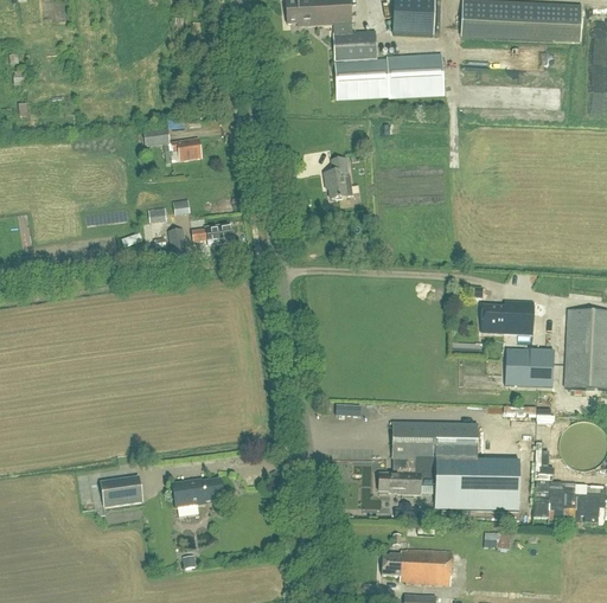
[(351,32),(351,23),(349,0),(285,0),(287,24),(296,23),(298,26),(333,24),(333,33),(332,33),(336,98),(388,96),(389,97),(443,95),(441,53),(385,57),(385,58),(377,58),(375,30),(351,32)]
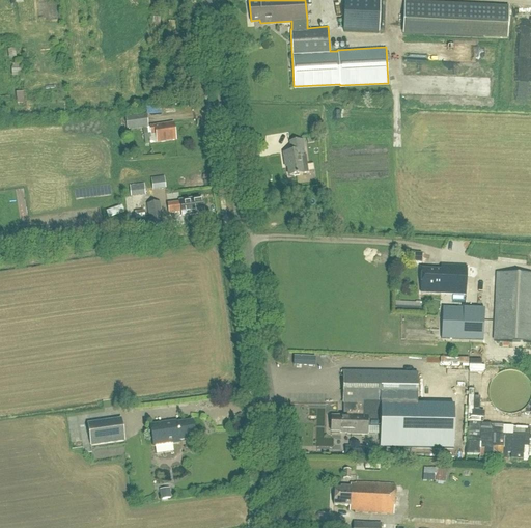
[(378,31),(380,0),(344,0),(343,29),(378,31)]
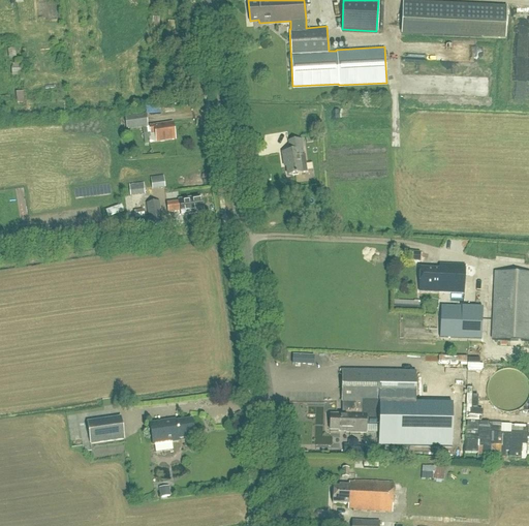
[(402,0),(401,33),(505,37),(506,4),(423,0),(402,0)]
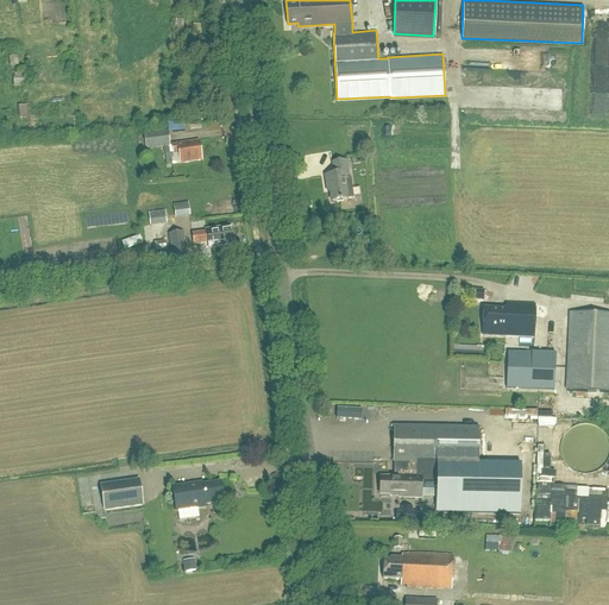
[(14,71),(12,71),(13,79),(16,77),(16,82),(24,82),(23,71),(14,71)]
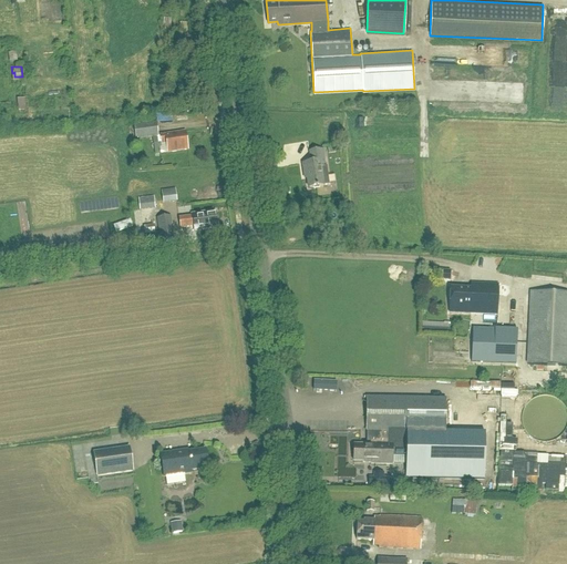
[(185,129),(158,133),(156,120),(133,123),(135,137),(153,135),(153,142),(161,141),(161,142),(166,141),(167,151),(187,147),(185,129)]
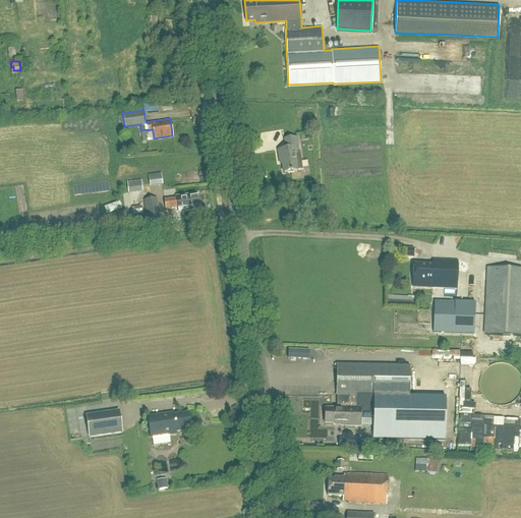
[(297,169),(295,152),(298,152),(296,135),(284,136),(286,148),(278,149),(279,158),(282,158),(283,171),(297,169)]
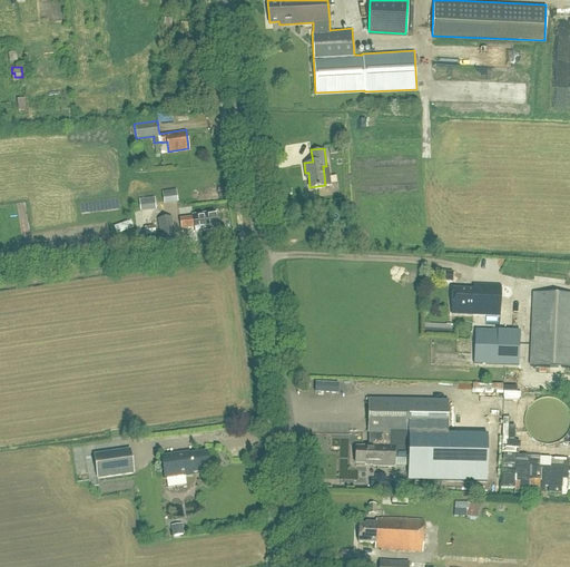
[(140,208),(156,207),(155,195),(139,196),(140,208)]
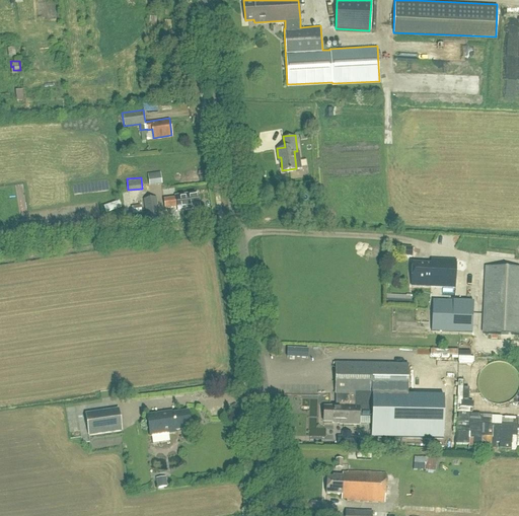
[(199,205),(197,192),(188,194),(188,192),(175,194),(175,195),(163,197),(164,207),(176,205),(177,209),(194,207),(194,206),(199,205)]
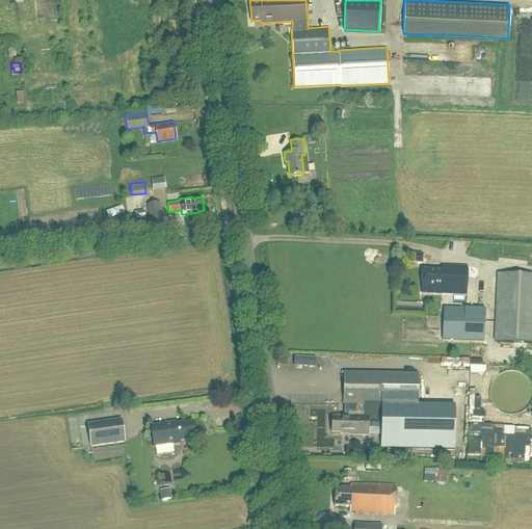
[(163,222),(160,201),(147,202),(150,225),(163,222)]
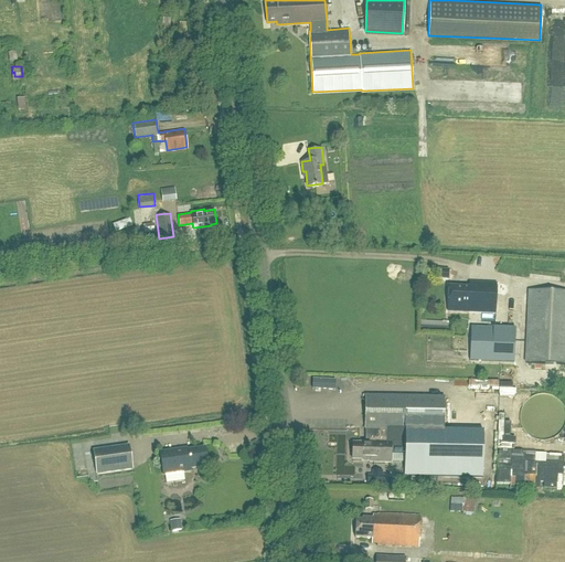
[(155,230),(152,221),(142,223),(144,231),(155,230)]
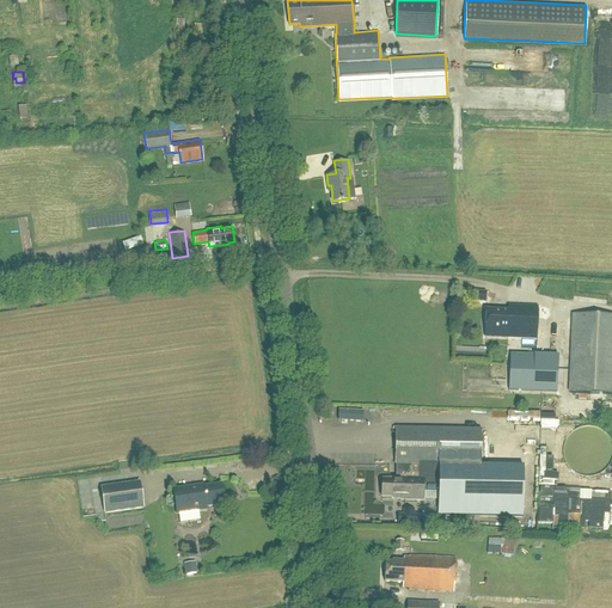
[(508,304),(508,308),(487,307),(485,335),(537,337),(538,305),(508,304)]
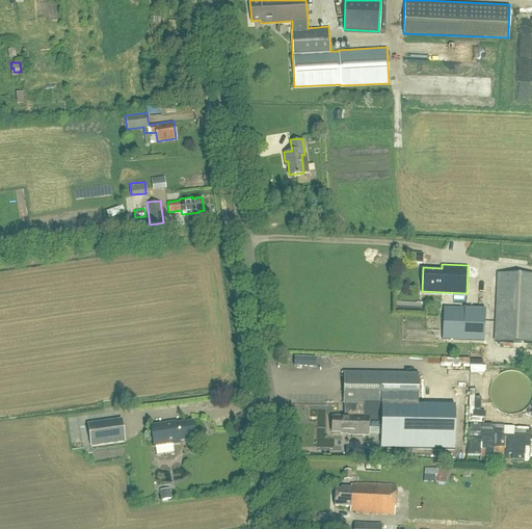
[(531,340),(531,272),(497,271),(495,339),(531,340)]
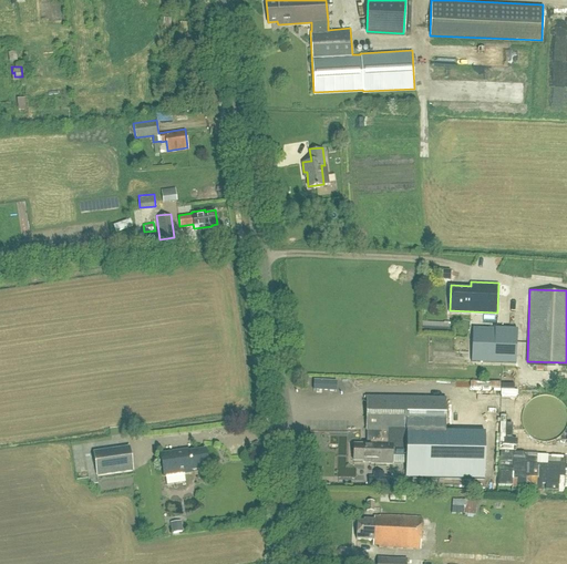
[(516,337),(517,320),(470,319),(470,335),(516,337)]
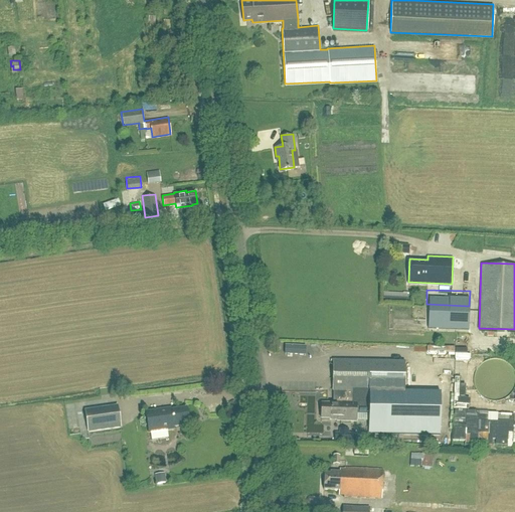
[(455,356),(472,356),(472,348),(456,348),(455,356)]
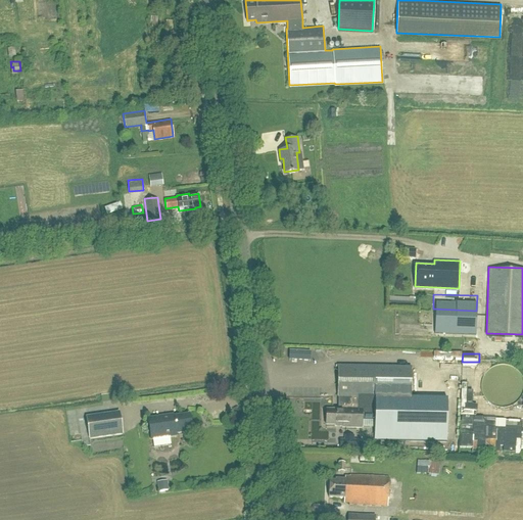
[(447,362),(448,377),(459,376),(458,362),(447,362)]
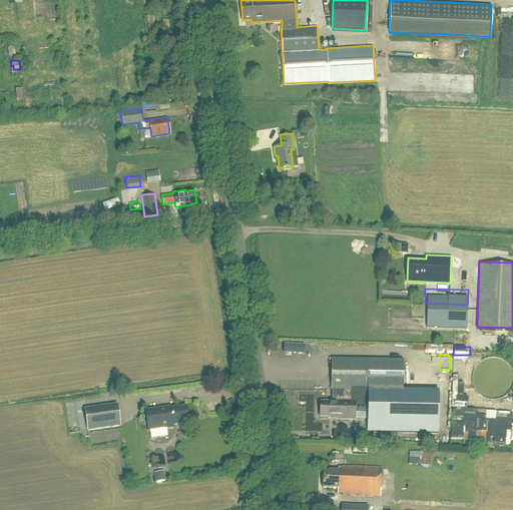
[(332,358),(332,387),(332,399),(332,401),(320,400),(320,414),(328,415),(328,416),(335,417),(335,418),(355,418),(355,411),(367,412),(367,419),(382,419),(382,389),(403,389),(403,359),(332,358)]
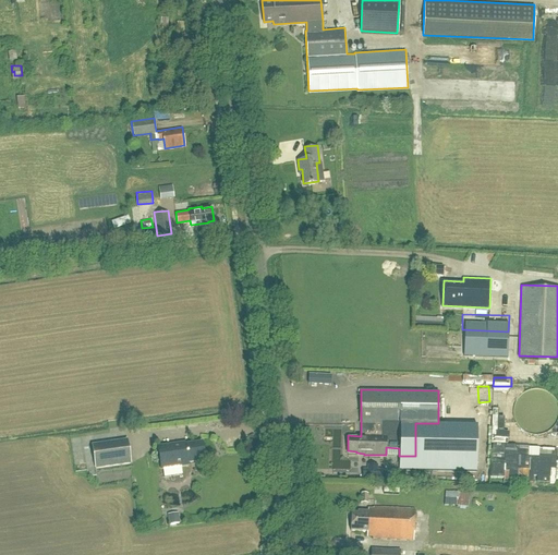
[(130,461),(126,437),(92,443),(95,467),(130,461)]
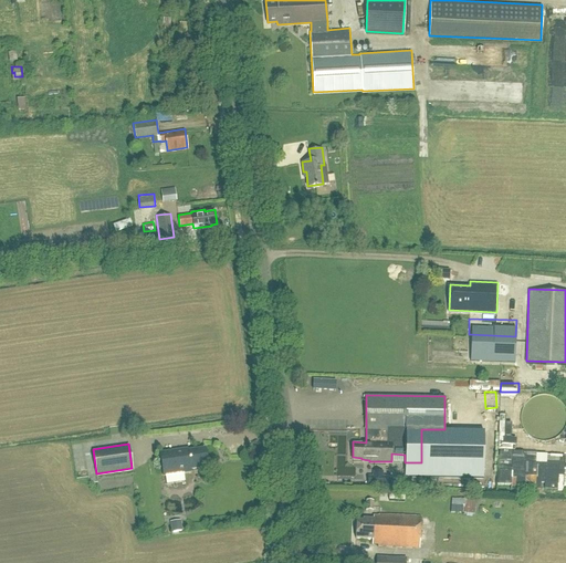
[(181,448),(159,451),(163,473),(190,469),(190,467),(207,465),(205,447),(182,450),(181,448)]
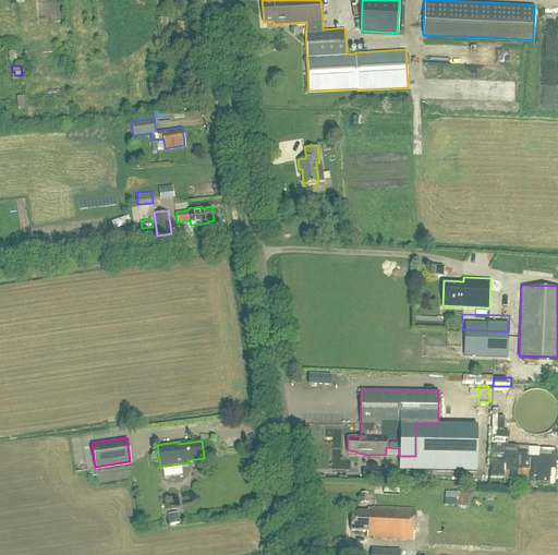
[(533,450),(534,471),(549,471),(549,480),(556,480),(556,461),(550,461),(550,449),(533,450)]
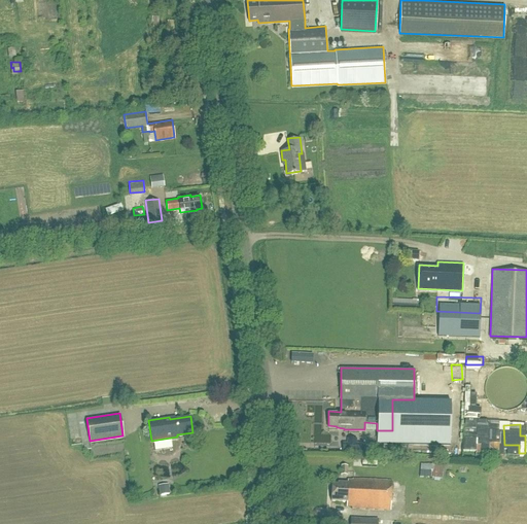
[(497,448),(497,438),(489,438),(489,448),(497,448)]
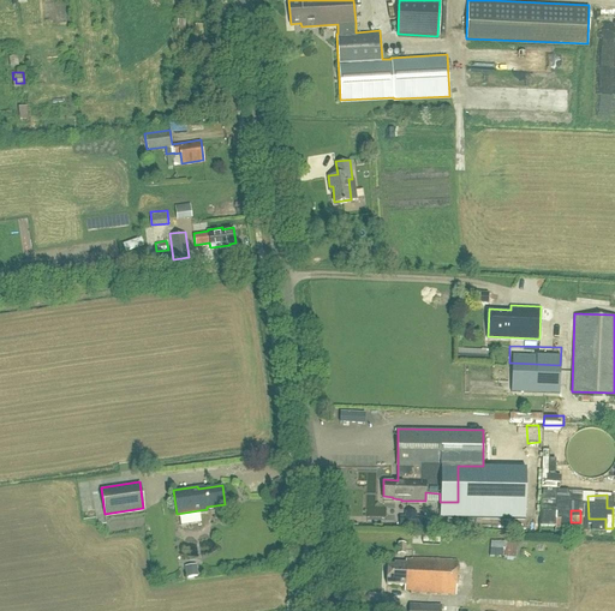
[(518,540),(490,538),(489,553),(517,556),(518,540)]
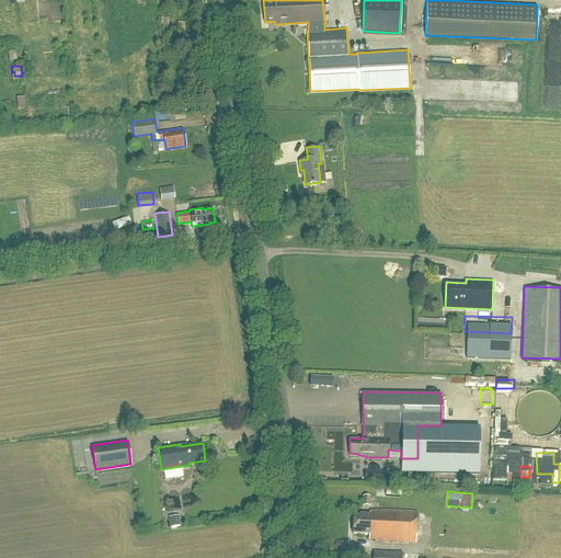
[(353,513),(352,532),(368,533),(368,537),(375,538),(375,539),(415,542),(418,510),(376,508),(376,510),(369,509),(369,512),(359,512),(359,514),(353,513)]
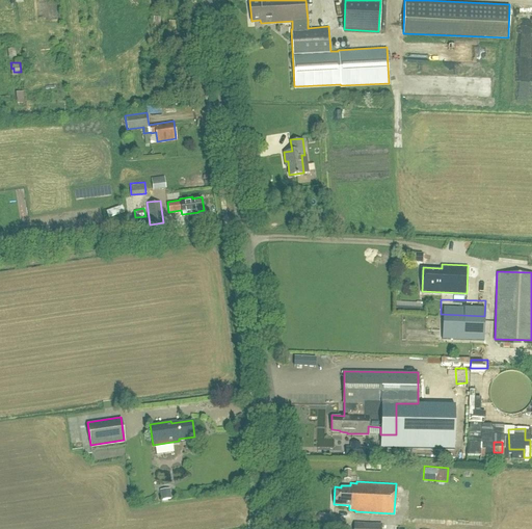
[(161,498),(171,497),(169,486),(159,488),(161,498)]
